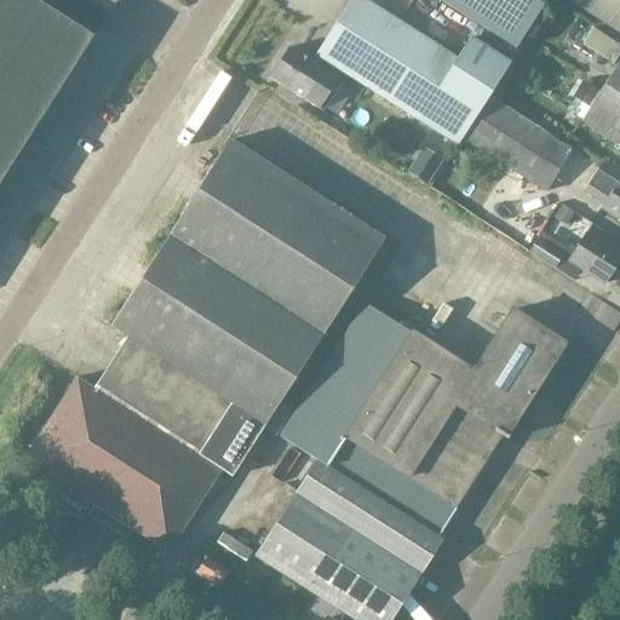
[(0,0),(0,182),(91,39),(30,0),(0,0)]
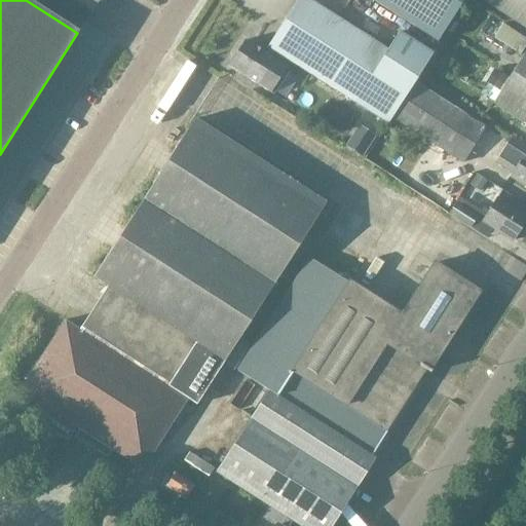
[(90,10),(97,0),(49,0),(83,22),(90,10)]
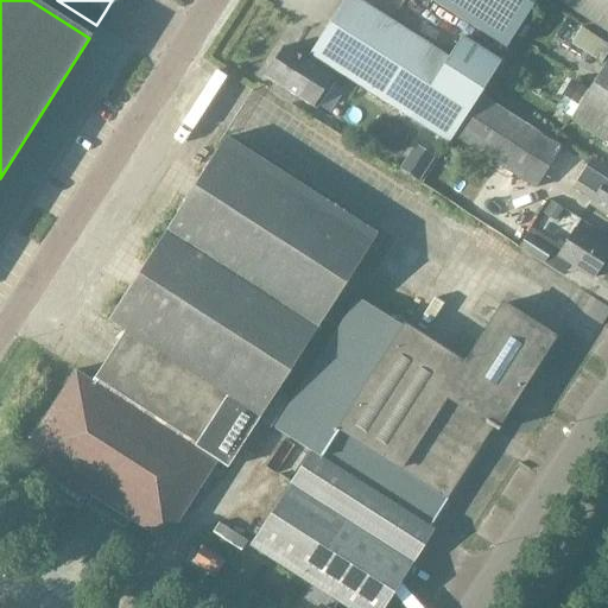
[(309,56),(333,71),(447,144),(496,63),(458,39),(445,59),(353,0),(342,0),(308,55),(309,56)]
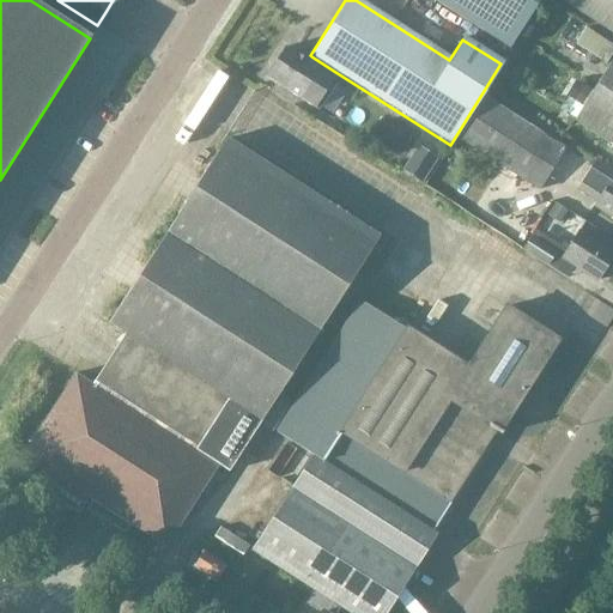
[(431,0),(508,48),(538,0),(431,0)]
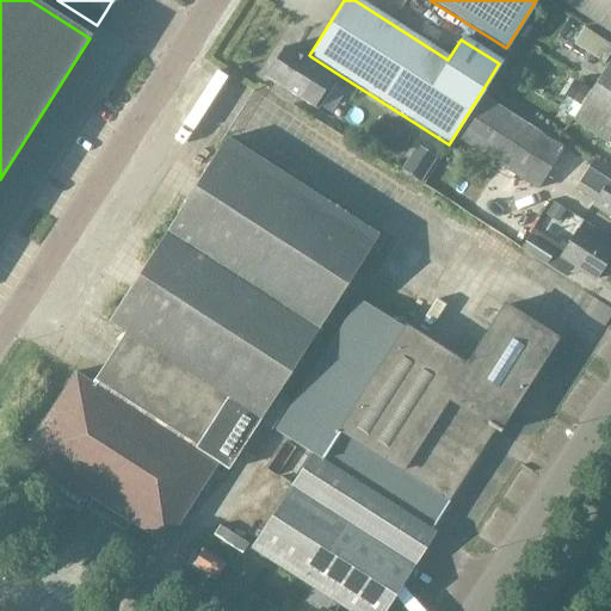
[(610,0),(560,0),(610,32),(610,0)]
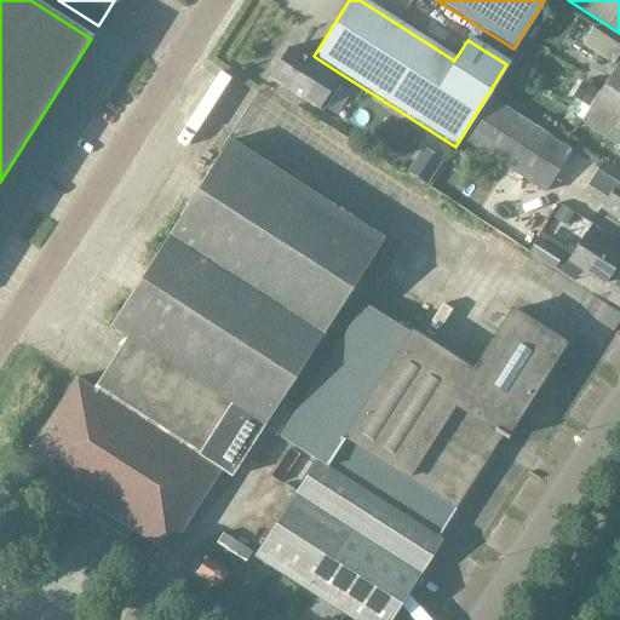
[(612,63),(619,50),(619,46),(591,28),(581,44),(612,63)]
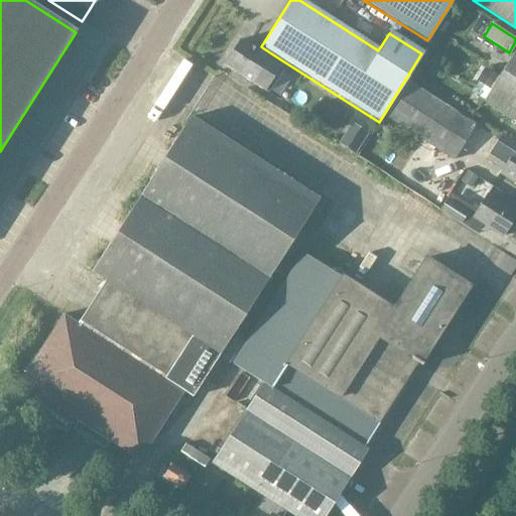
[(258,53),(237,40),(222,66),(268,94),(283,70),(278,67),(282,60),(262,47),(258,53)]
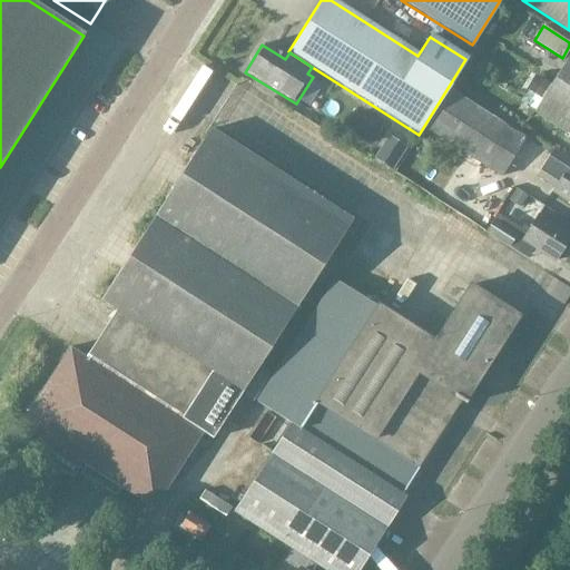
[(540,100),(533,111),(569,135),(569,52),(550,85),(540,100)]
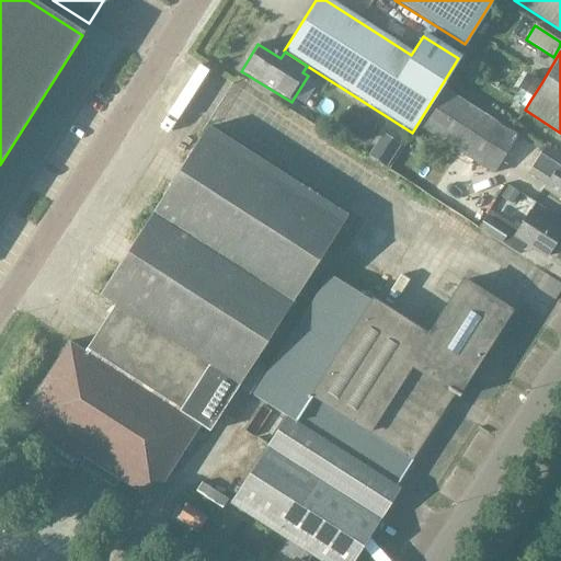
[(70,64),(55,88),(67,94),(82,70),(70,64)]
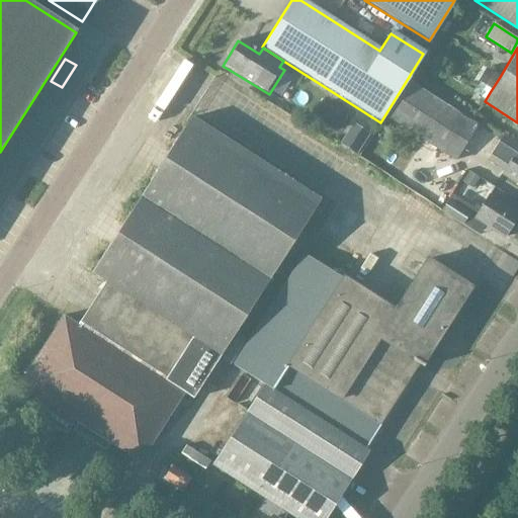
[(480,84),(491,91),(500,77),(488,70),(480,84)]
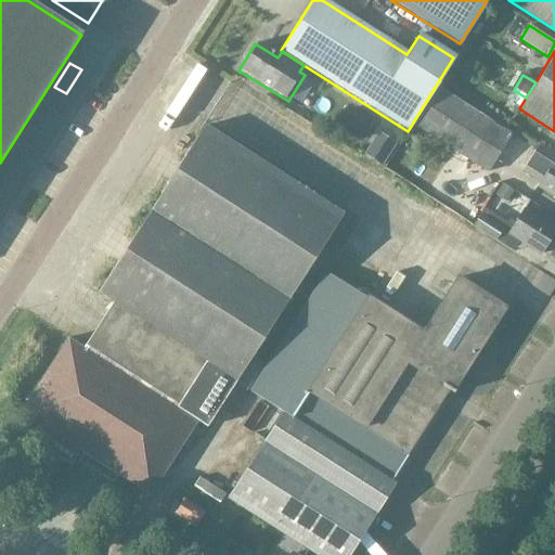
[(52,88),(35,117),(48,125),(65,95),(52,88)]
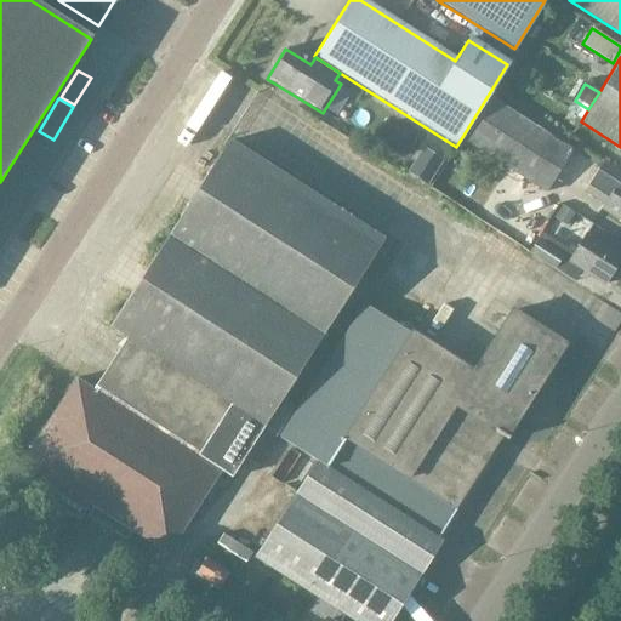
[(462,140),(543,191),(569,151),(488,98),(462,140)]
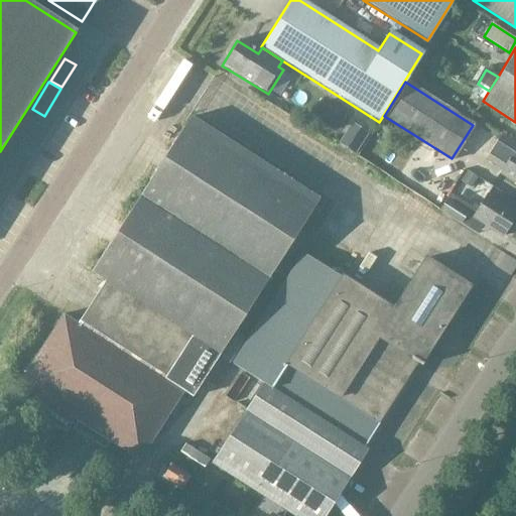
[(144,188),(273,271),(318,200),(188,118),(144,188)]
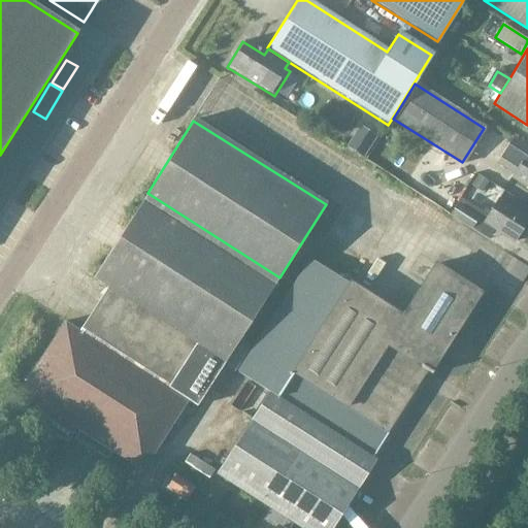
[(361,127),(348,147),(358,154),(364,158),(376,137),(370,133),(361,127)]
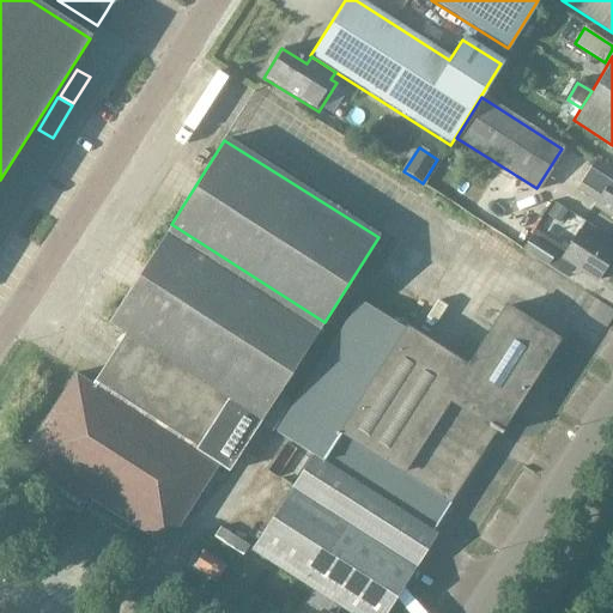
[(600,194),(593,205),(612,218),(612,178),(592,164),(581,181),(600,194)]
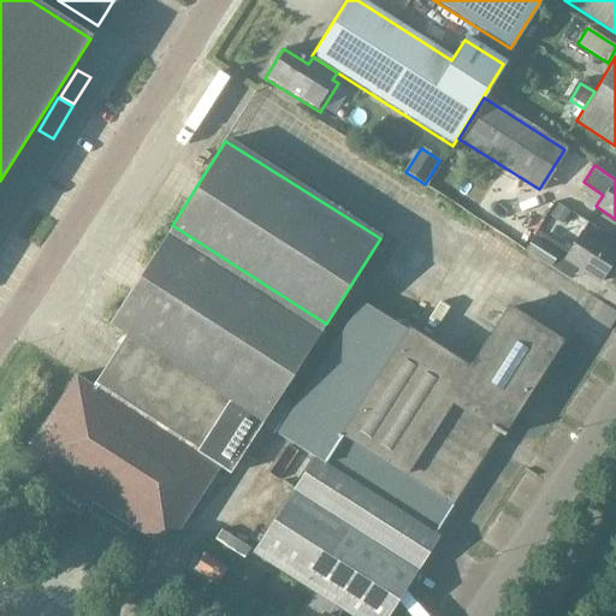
[(558,203),(550,217),(563,225),(572,212),(558,203)]
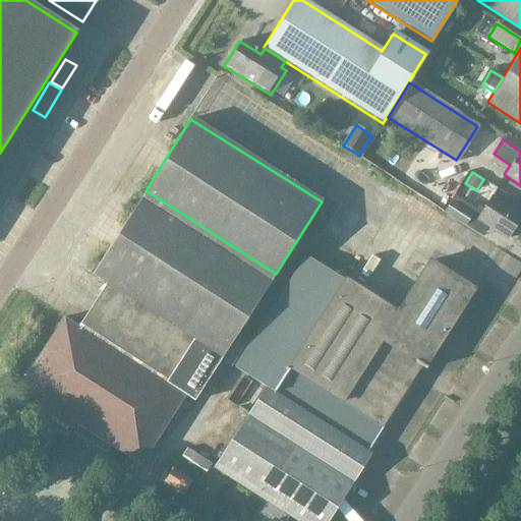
[(105,283),(91,305),(208,381),(223,357),(276,274),(146,190),(92,275),(105,283)]
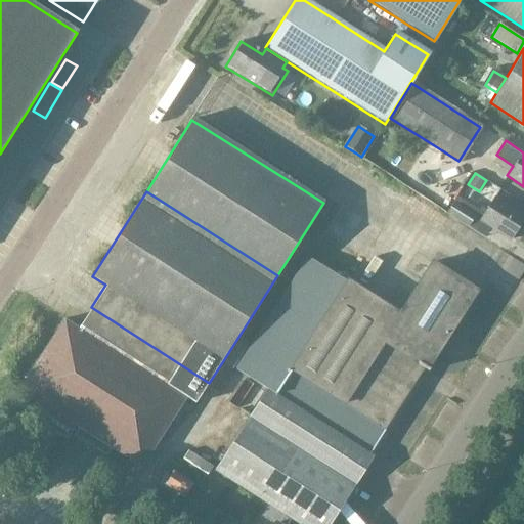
[(456,197),(445,214),(468,227),(474,217),(490,228),(509,239),(523,217),(493,198),(486,210),(480,207),(478,210),(456,197)]
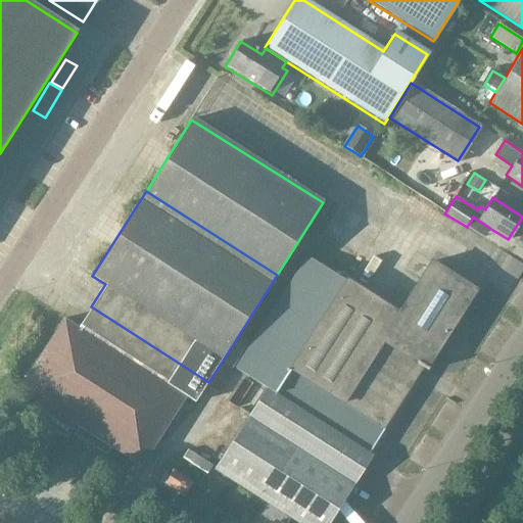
[(397,313),(307,254),(235,366),(367,461),(371,455),(362,448),(415,363),(424,368),(475,289),(431,260),(397,313)]
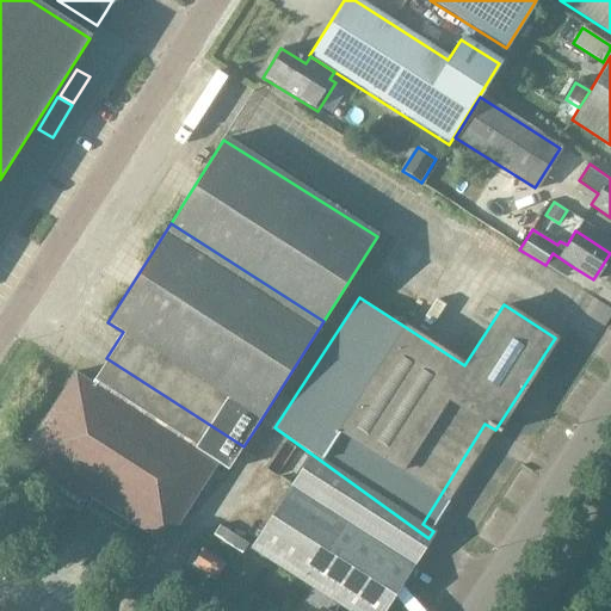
[(244,446),(106,358),(90,383),(74,374),(22,457),(47,474),(38,488),(78,513),(87,498),(91,500),(86,508),(124,532),(129,525),(164,547),(216,463),(228,470),(244,446)]
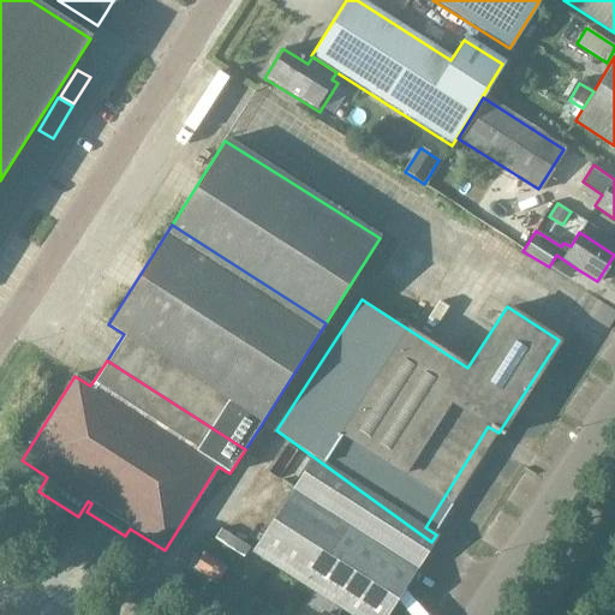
[(314,591),(351,614),(383,614),(431,542),(314,458),(252,551),(314,591)]
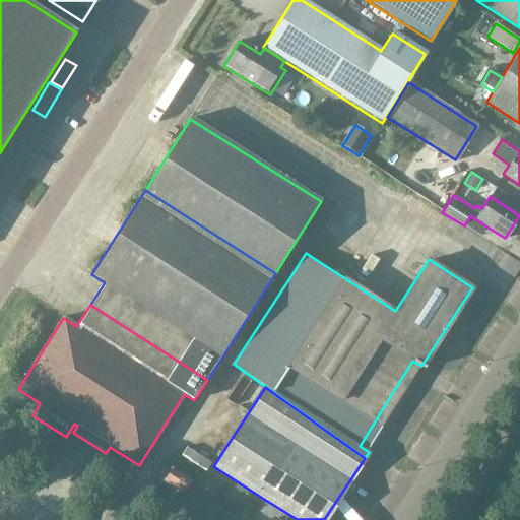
[(187,448),(182,456),(205,471),(210,463),(187,448)]
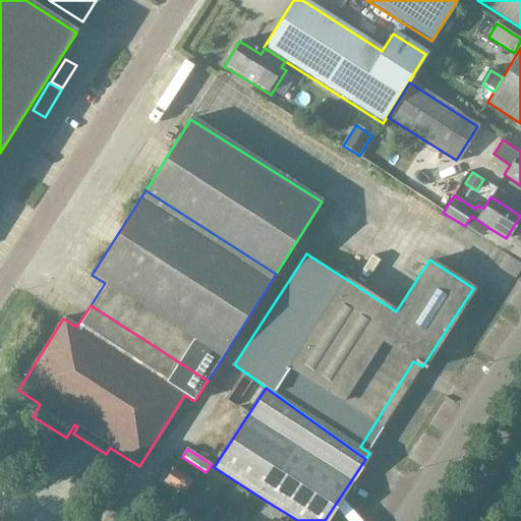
[(165,484),(184,496),(191,483),(173,471),(165,484)]
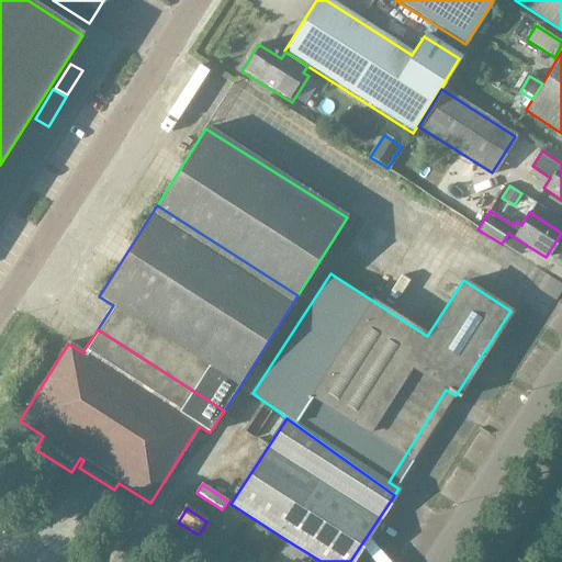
[(292,561),(319,561),(321,561),(287,540),(278,552),(292,561)]
